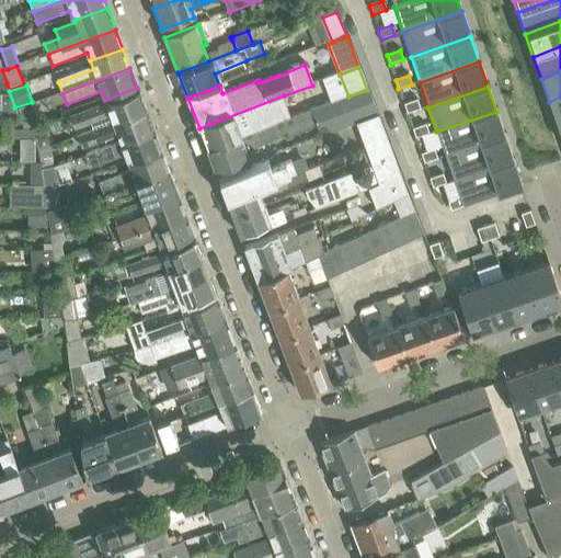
[(293,118),(207,150),(216,173),(249,161),(244,152),(286,136),(287,136),(289,139),(319,127),(322,137),(355,125),(377,115),(367,90),(348,97),(293,118)]
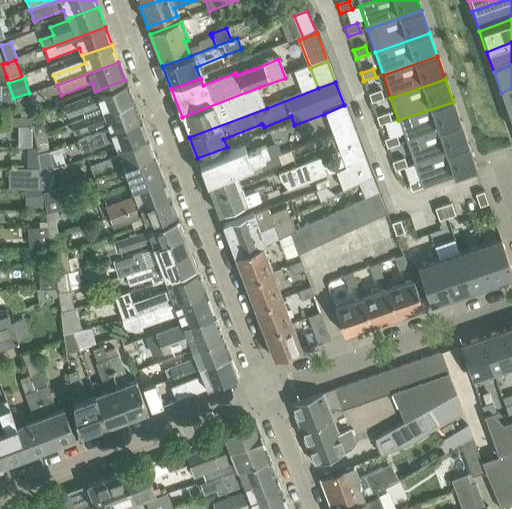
[(127,84),(64,107),(67,116),(82,111),(85,119),(134,102),(127,84)]
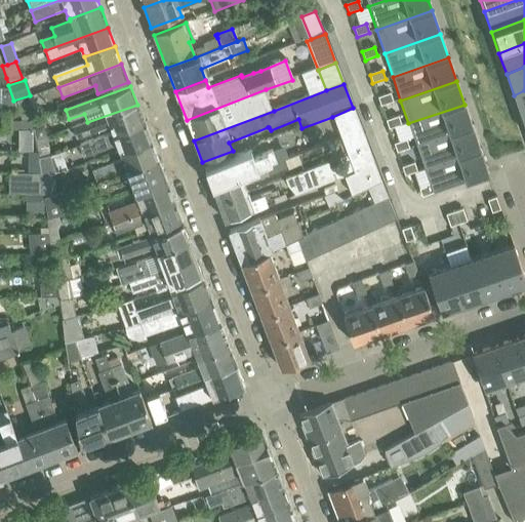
[(0,89),(0,109),(9,109),(9,89),(0,89)]
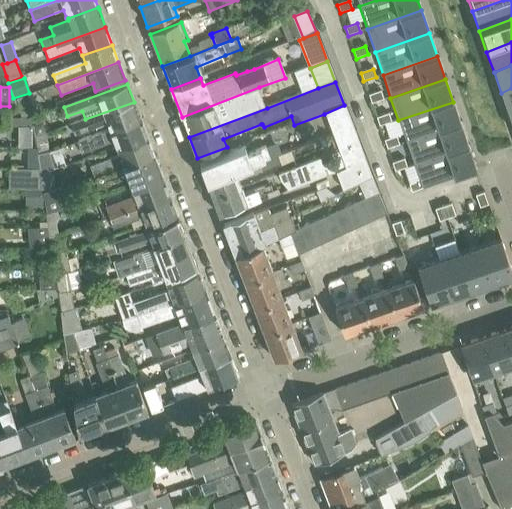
[(259,87),(182,117),(189,137),(267,108),(259,87)]
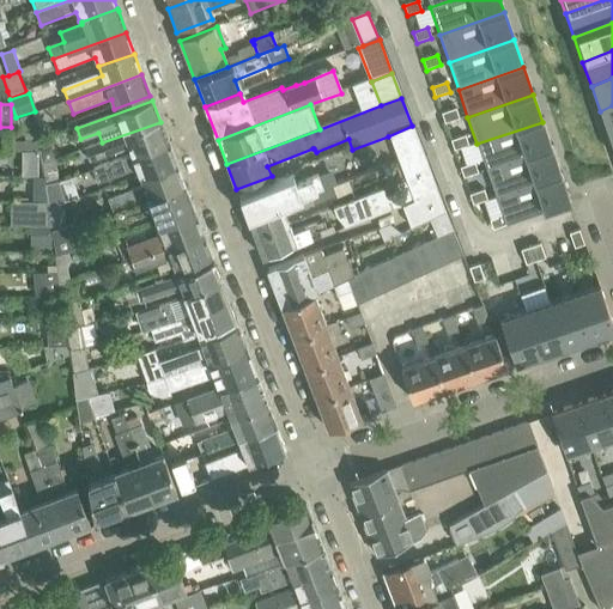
[(612,105),(600,111),(608,135),(612,134),(612,105)]
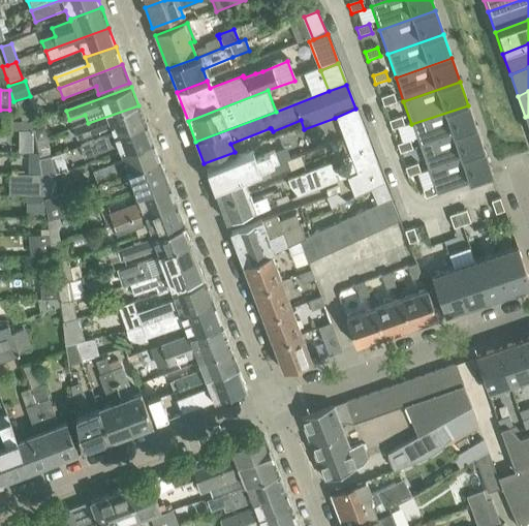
[(380,99),(383,107),(396,103),(394,94),(380,99)]
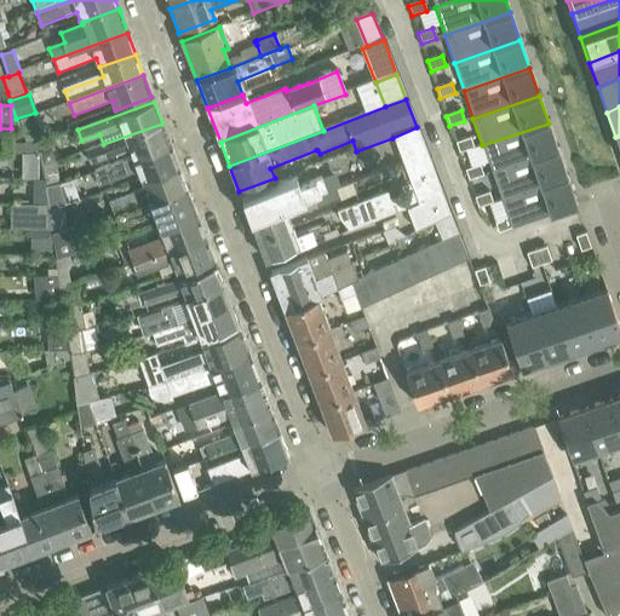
[(162,124),(103,144),(85,150),(90,165),(130,151),(133,160),(171,147),(162,124)]
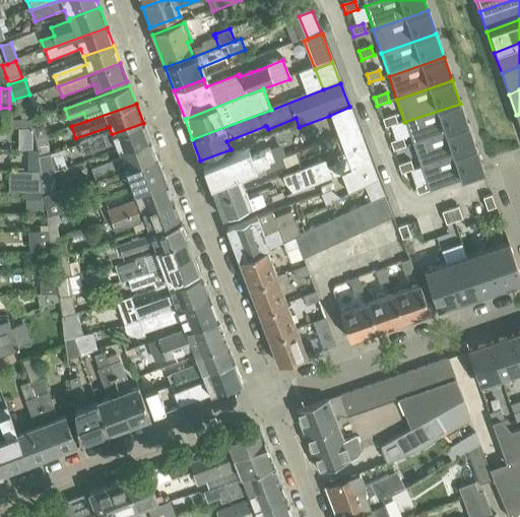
[(460,104),(404,122),(412,145),(468,126),(460,104)]
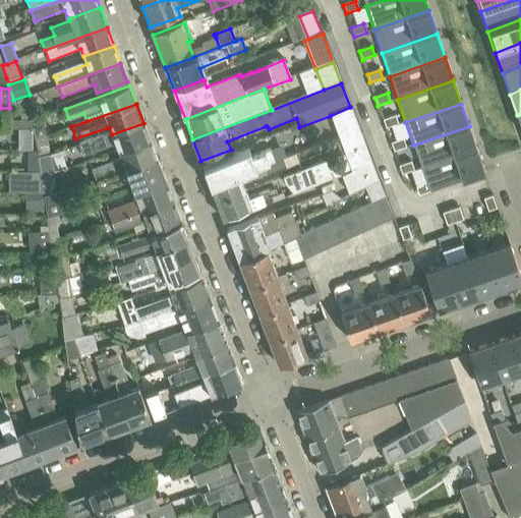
[(351,171),(342,175),(349,193),(364,186),(379,180),(350,107),(330,116),(345,155),(351,171)]
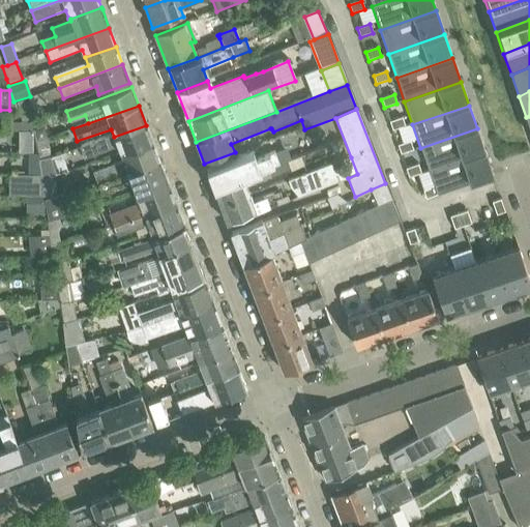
[(389,122),(392,132),(405,126),(402,118),(389,122)]
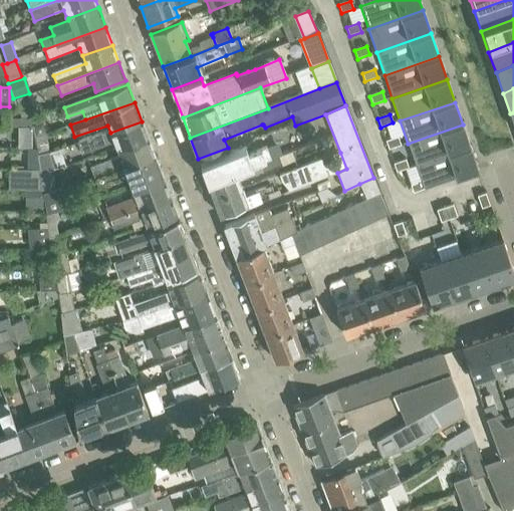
[(142,121),(110,133),(78,144),(81,155),(114,143),(116,149),(148,139),(142,121)]
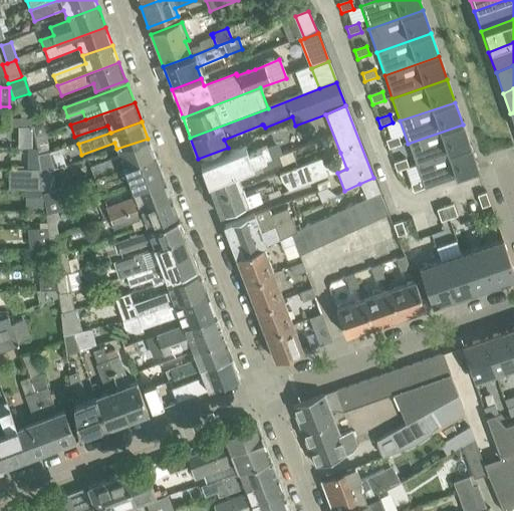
[(45,122),(36,124),(37,137),(47,133),(45,122)]
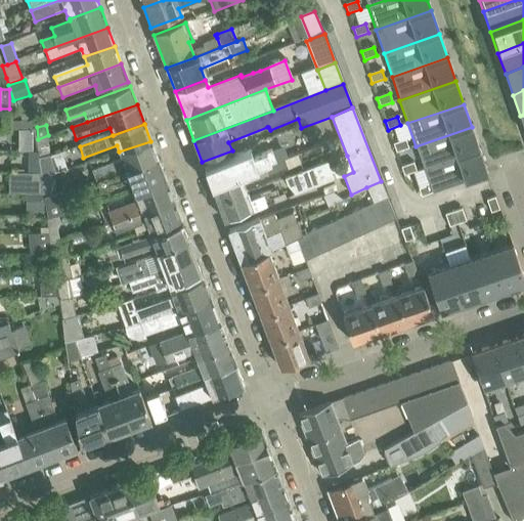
[(424,170),(480,150),(472,127),(416,146),(424,170)]
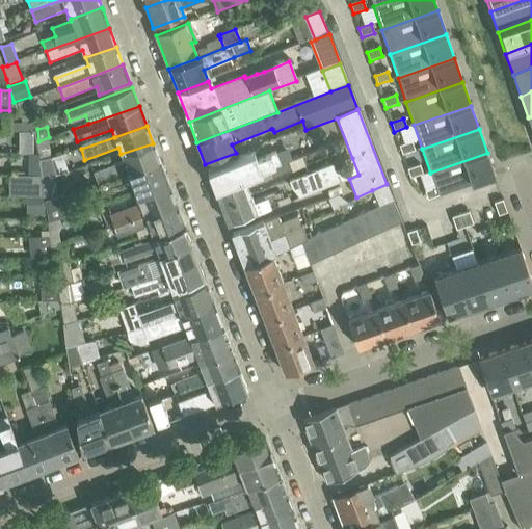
[(49,137),(38,141),(41,155),(41,160),(51,157),(53,156),(49,137)]
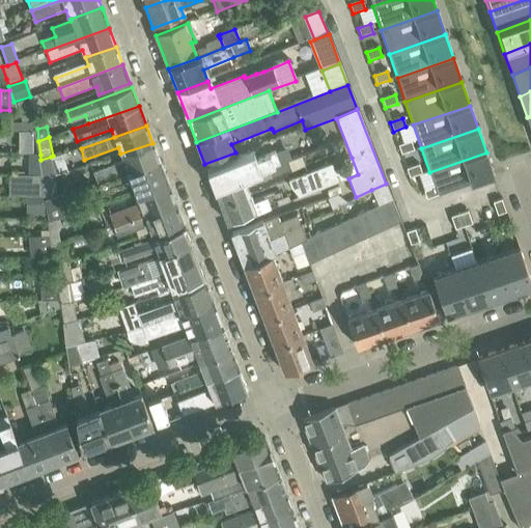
[(398,146),(401,155),(414,150),(411,142),(398,146)]
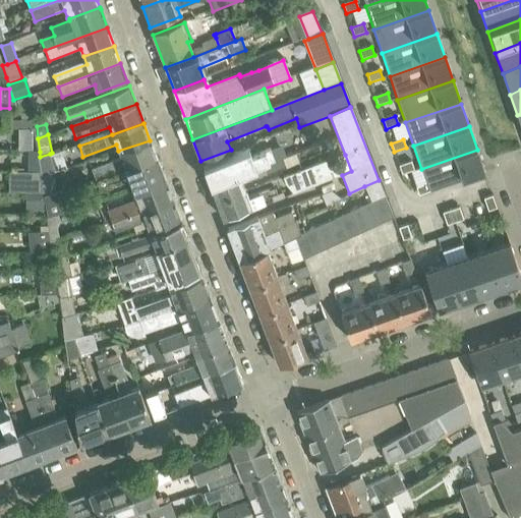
[(150,140),(118,151),(121,159),(92,170),(96,181),(156,158),(150,140)]
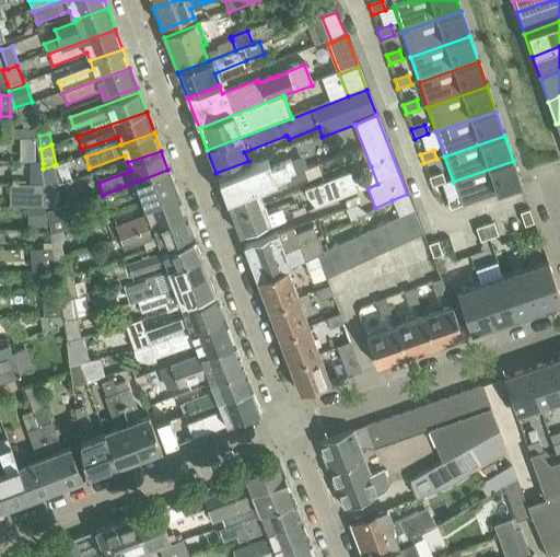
[(450,211),(462,207),(522,186),(513,161),(453,182),(458,198),(447,202),(450,211)]
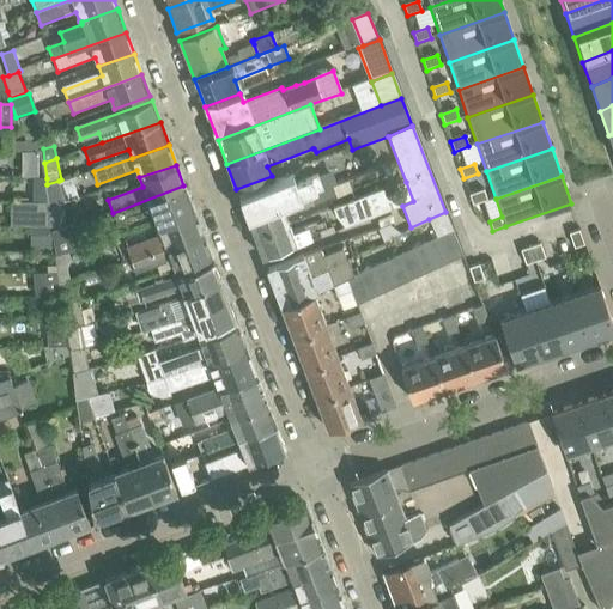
[(247,219),(328,189),(327,183),(320,186),(316,177),(296,184),(293,177),(238,198),(247,219)]
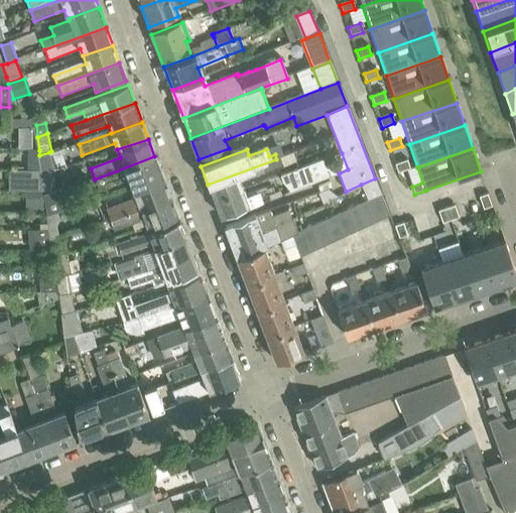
[(51,151),(39,155),(42,172),(42,174),(52,171),(54,170),(56,169),(51,151)]
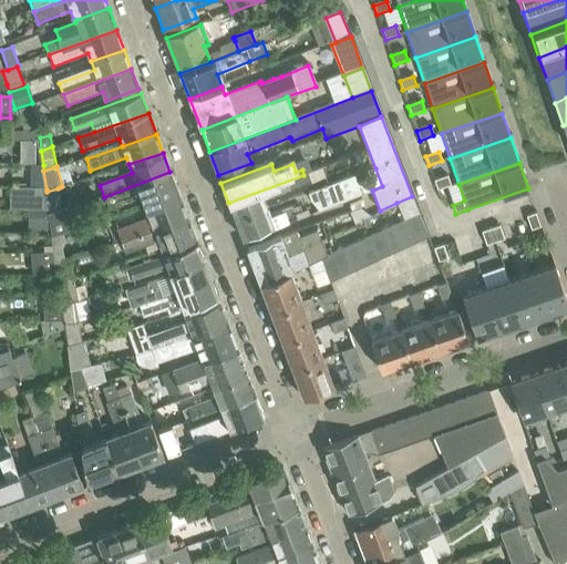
[(311,202),(320,212),(372,191),(382,186),(375,168),(309,194),(311,202)]
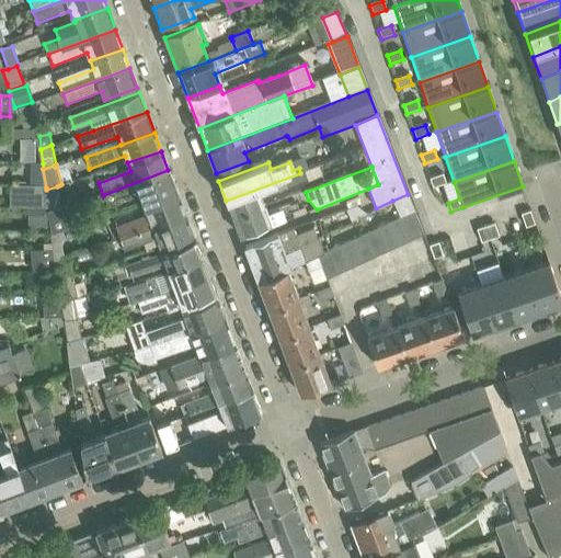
[(139,194),(142,205),(144,207),(178,194),(176,192),(168,170),(103,195),(107,206),(139,194)]
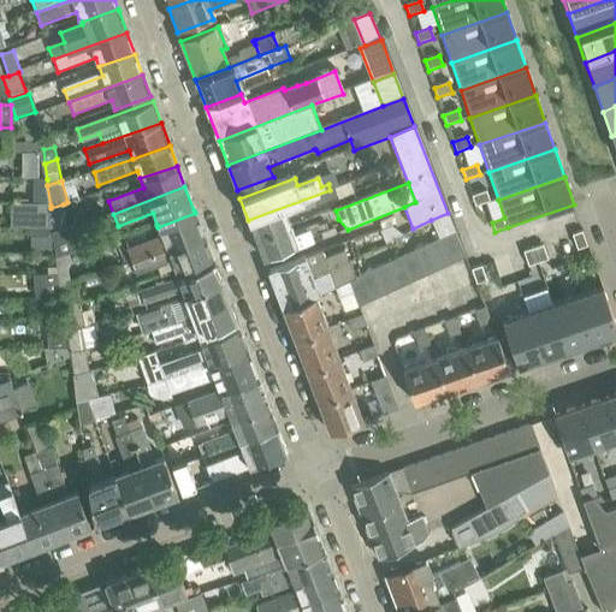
[(256,241),(280,232),(290,229),(286,220),(338,201),(333,188),(330,190),(248,220),(249,223),(249,221),(256,241)]
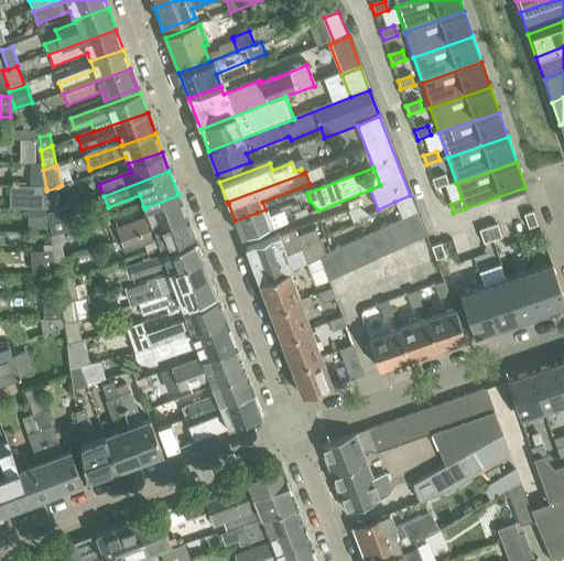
[(445,176),(432,181),(435,190),(448,185),(445,176)]
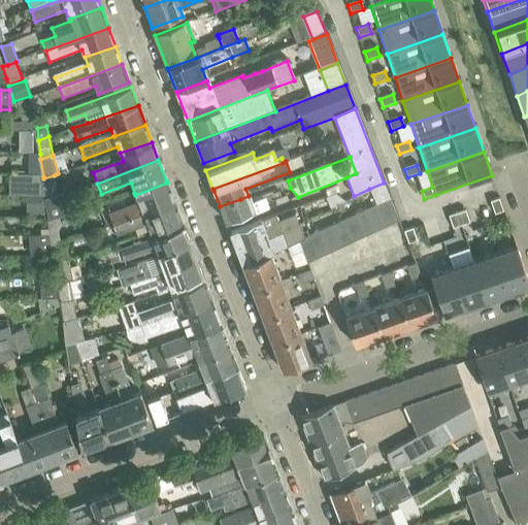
[(54,175),(43,178),(46,199),(46,200),(60,196),(56,182),(62,179),(60,172),(58,173),(56,174),(54,175)]
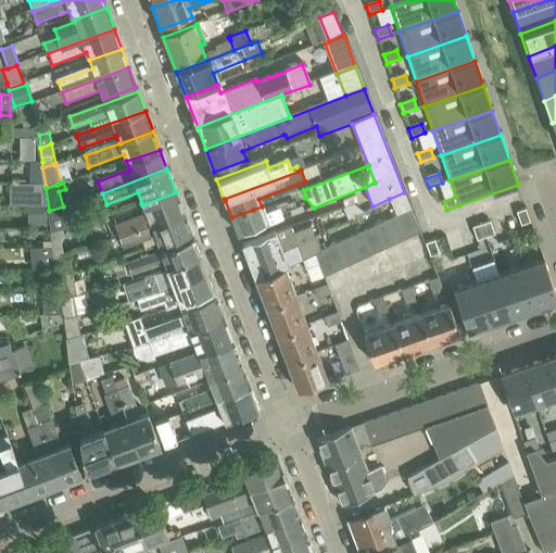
[(49,210),(46,188),(46,186),(10,185),(10,209),(30,209),(49,210)]
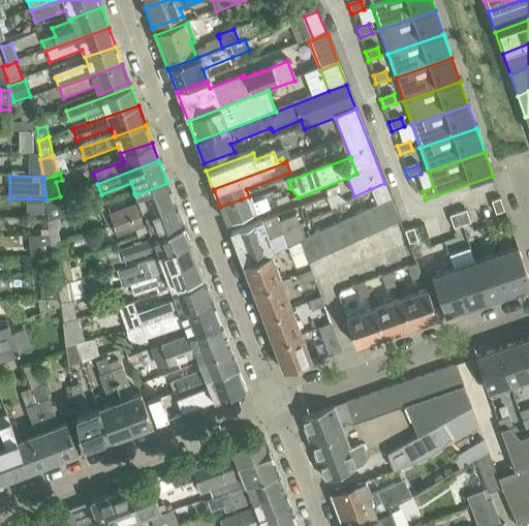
[(167,183),(135,195),(136,197),(138,205),(110,215),(114,227),(175,204),(168,185),(167,183)]
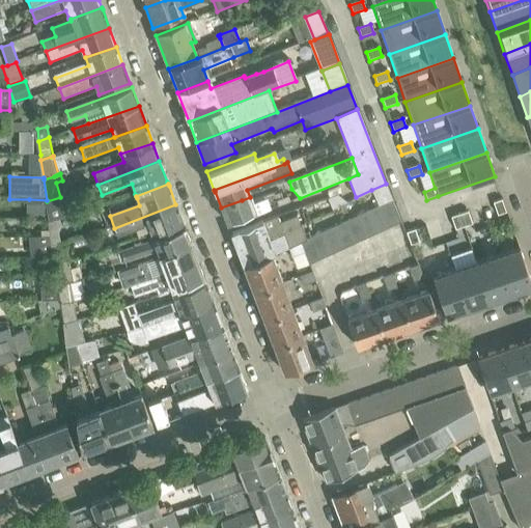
[(392,201),(387,188),(386,184),(371,190),(380,206),(381,206),(392,201)]
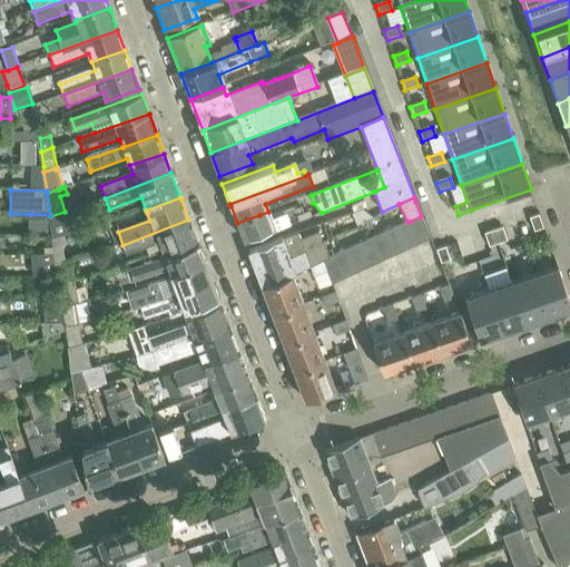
[(259,215),(237,223),(245,242),(275,230),(298,222),(296,217),(304,215),(302,207),(294,211),(293,207),(271,216),(268,212),(259,215)]
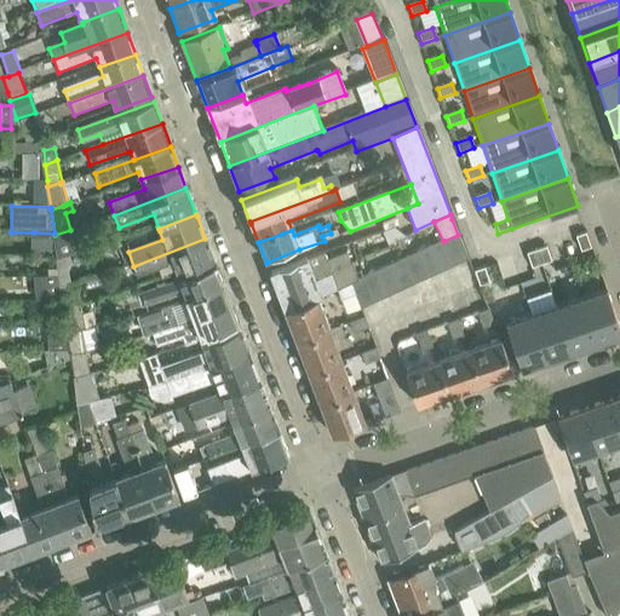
[(75,228),(70,230),(55,235),(57,257),(58,259),(84,252),(75,228)]
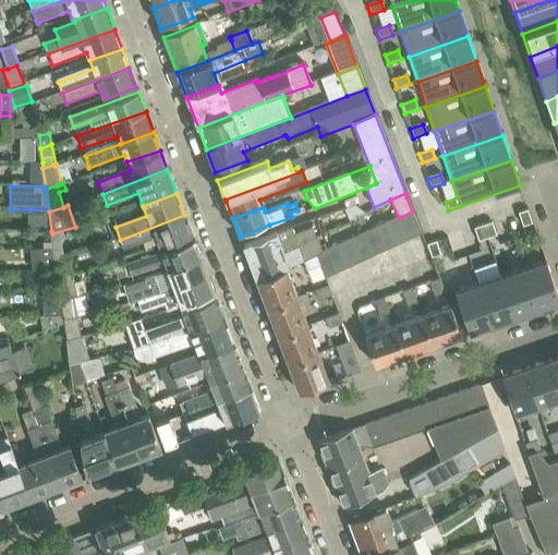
[(348,221),(365,213),(358,207),(344,212),(348,221)]
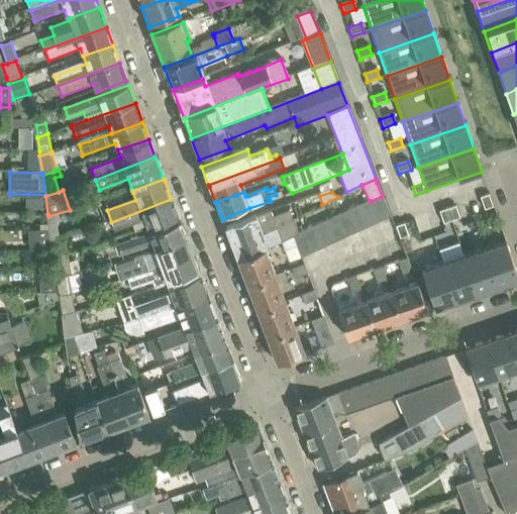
[(28,194),(28,215),(47,214),(45,196),(45,195),(28,194)]
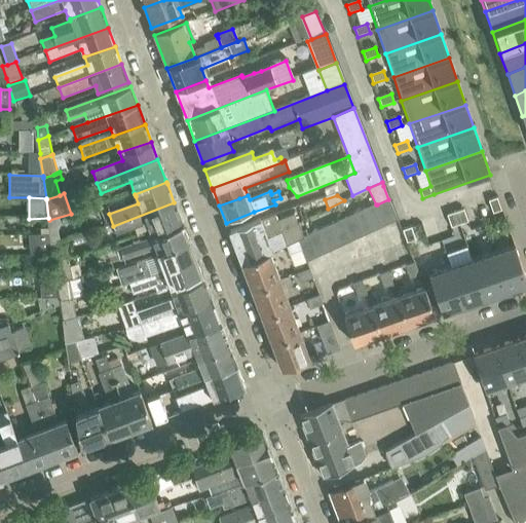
[(488,201),(492,214),(501,211),(497,198),(488,201)]
